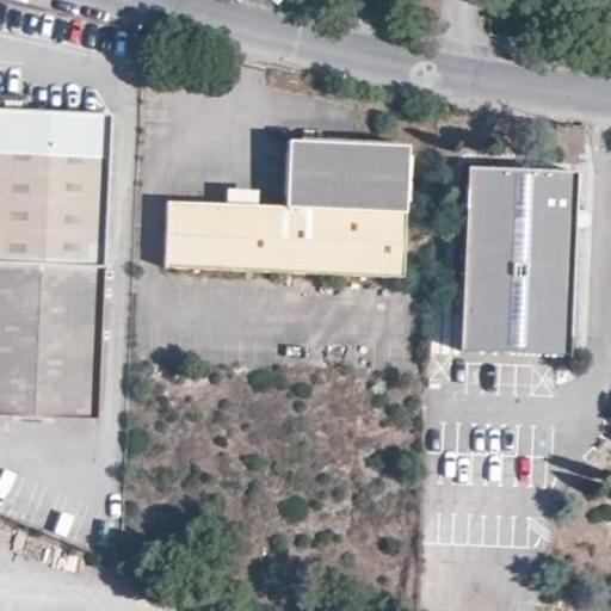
[(0,261),(106,267),(112,116),(0,110),(0,261)]
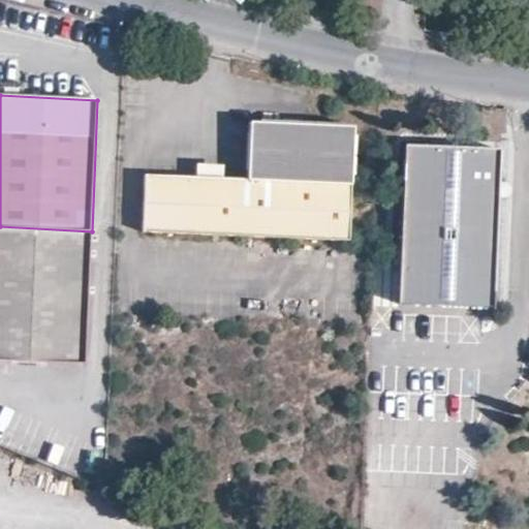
[(146,232),(268,237),(350,240),(353,129),(252,126),(248,180),(225,179),(197,178),(149,175),(146,232)]
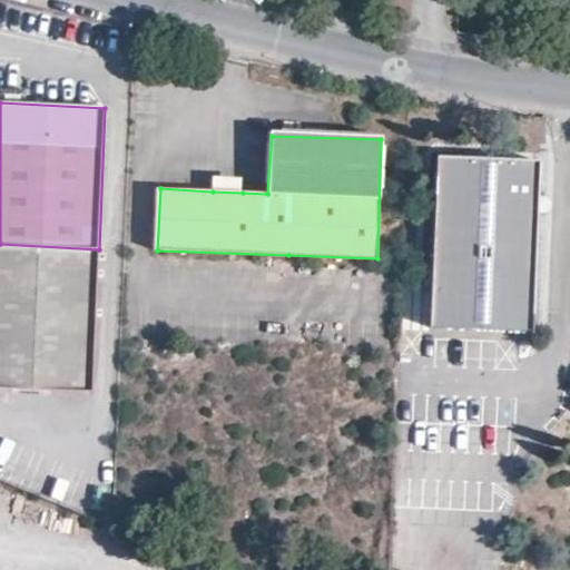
[(431,326),(532,331),(536,245),(539,160),(439,157),(431,326)]
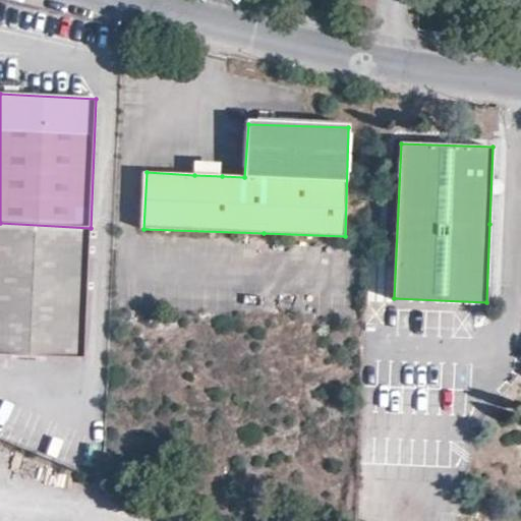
[(222,176),(221,165),(194,163),(194,175),(222,176)]
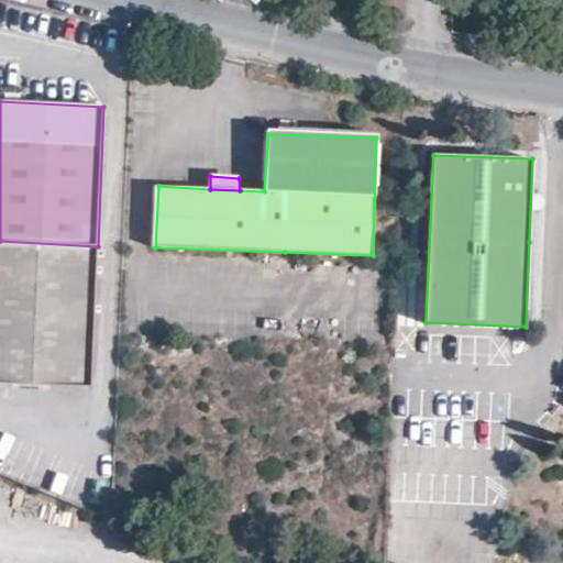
[(0,378),(92,384),(98,246),(0,241),(0,378)]
